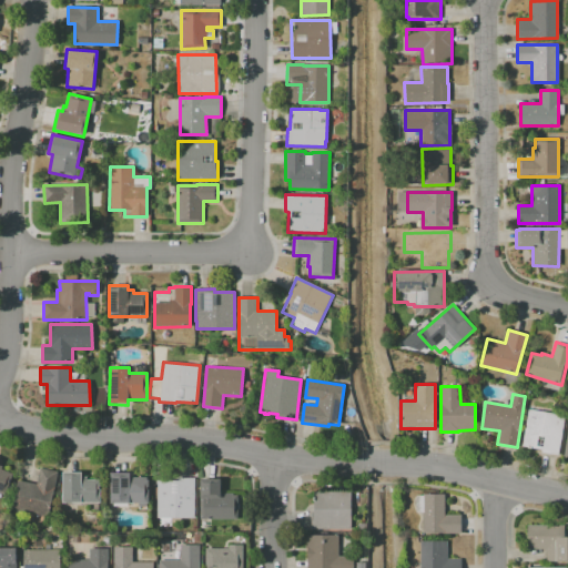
[(528,409),(565,416),(558,455),(540,452),(540,449),(523,446),(528,409)]
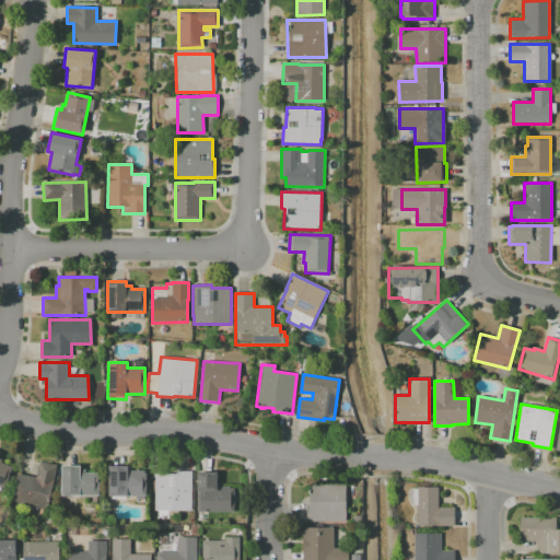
[(0,486),(0,458),(1,459),(1,463),(13,467),(4,488),(0,486)]
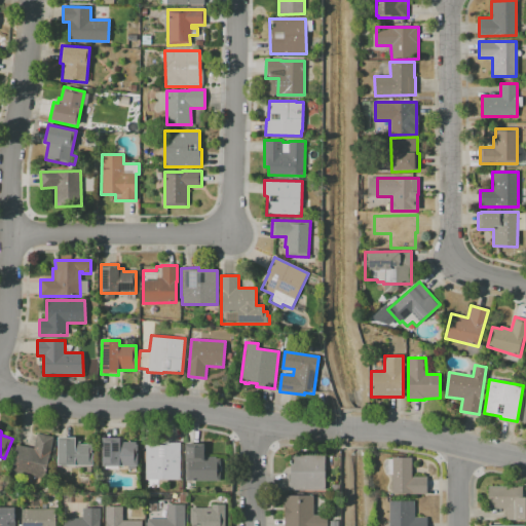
[(16,445),(33,448),(36,434),(53,438),(45,479),(10,472),(16,445)]
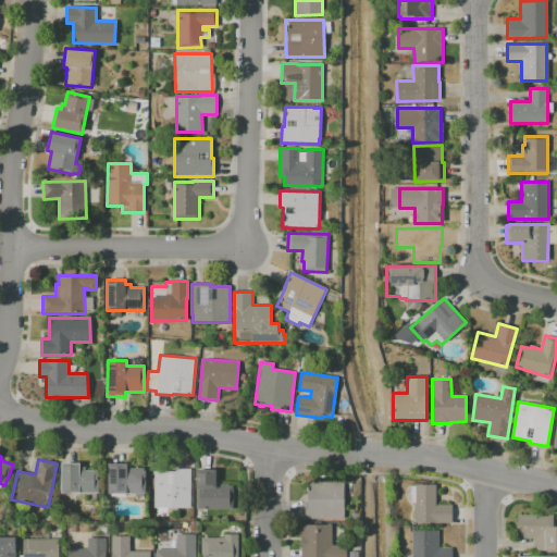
[(61,462),(79,462),(79,467),(85,467),(85,470),(98,470),(98,493),(94,493),(94,492),(90,492),(90,493),(84,493),(84,492),(79,492),(79,493),(61,493),(61,462)]
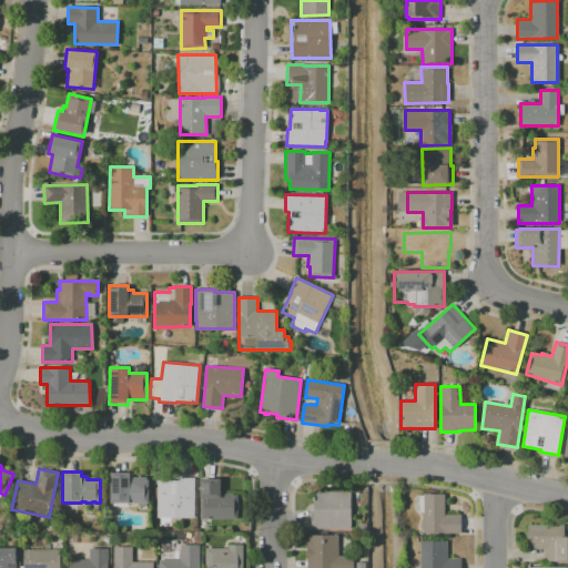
[(111,473),(130,473),(130,477),(149,477),(149,506),(111,505),(111,473)]
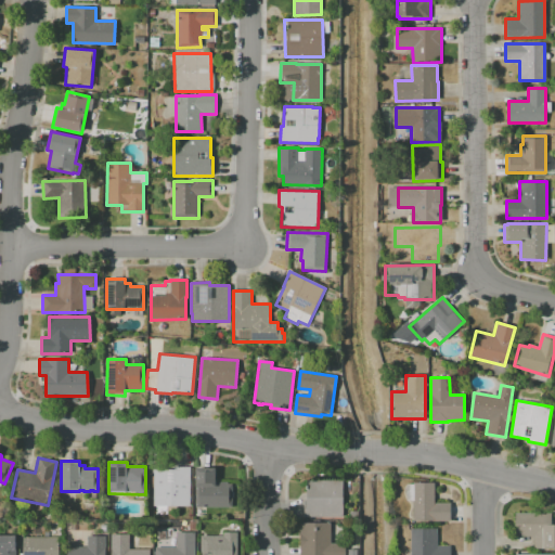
[(190,466),(190,505),(154,506),(154,469),(172,469),(172,467),(190,466)]
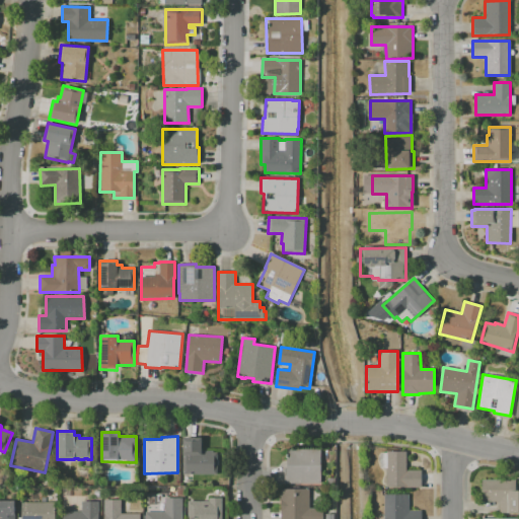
[(182,473),(183,438),(202,438),(202,450),(213,451),(213,452),(217,452),(217,474),(182,473)]
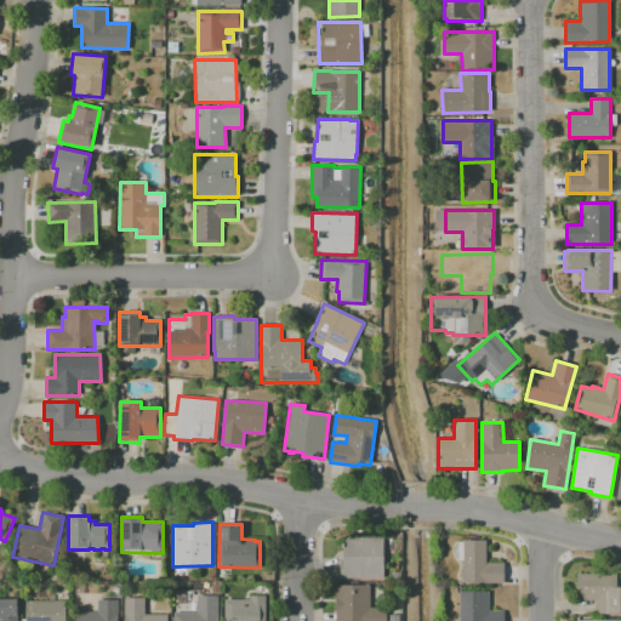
[(383,537),(383,579),(340,579),(340,569),(343,569),(343,537),(383,537)]
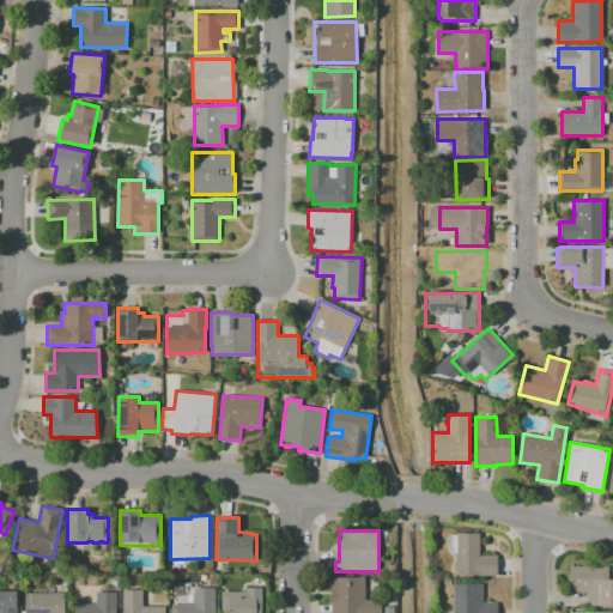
[(456,533),(479,533),(479,556),(497,554),(497,576),(457,576),(456,533)]
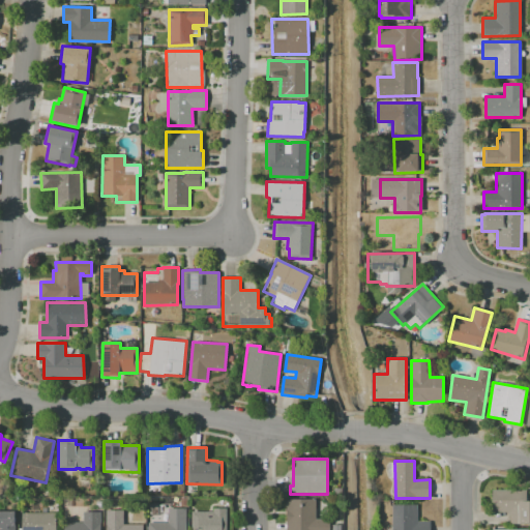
[(492,491),(527,490),(527,496),(529,496),(529,525),(527,525),(527,524),(510,524),(509,512),(492,513),(492,491)]
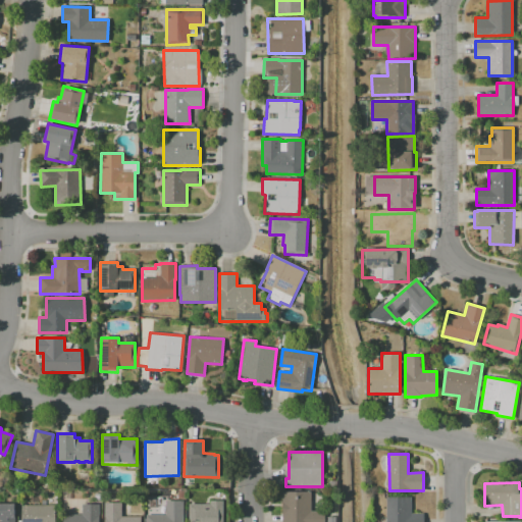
[(282,521),(282,492),(310,491),(311,511),(323,511),(323,521),(282,521)]
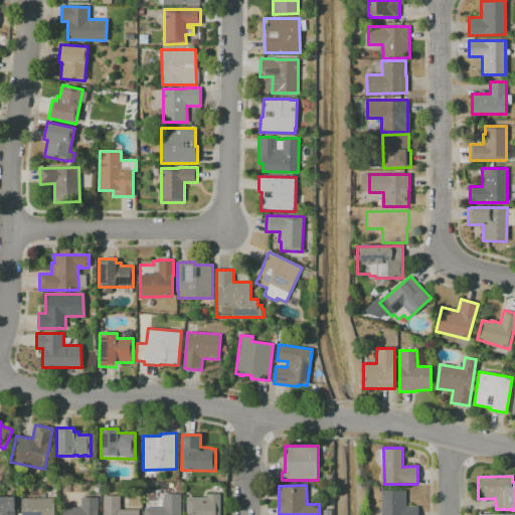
[(382,514),(382,490),(405,490),(405,507),(418,507),(418,514),(382,514)]
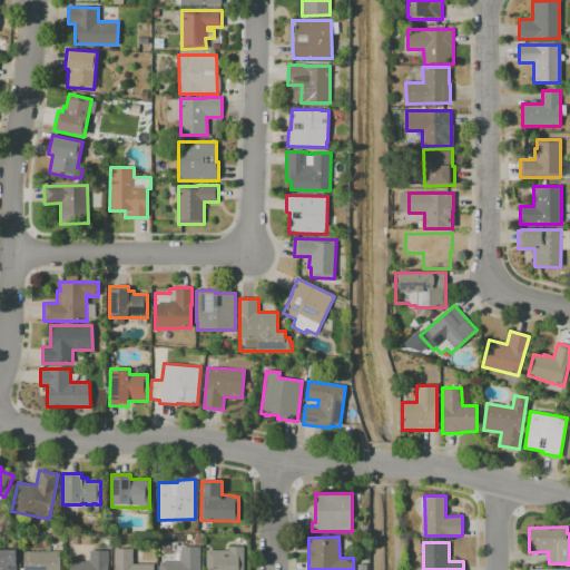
[(180,547),(199,547),(199,569),(159,569),(159,561),(180,561),(180,547)]
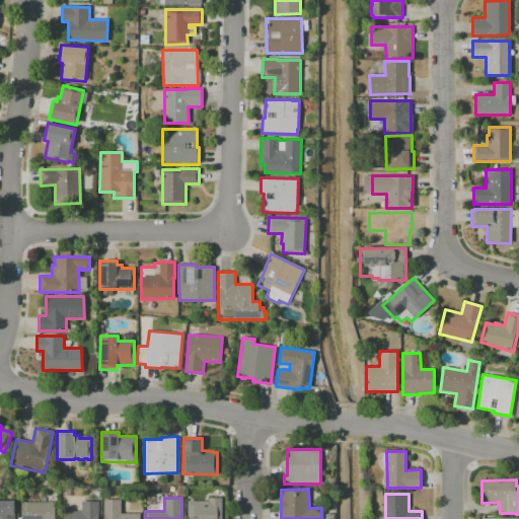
[(188,518),(188,501),(209,501),(209,498),(221,498),(221,518),(188,518)]
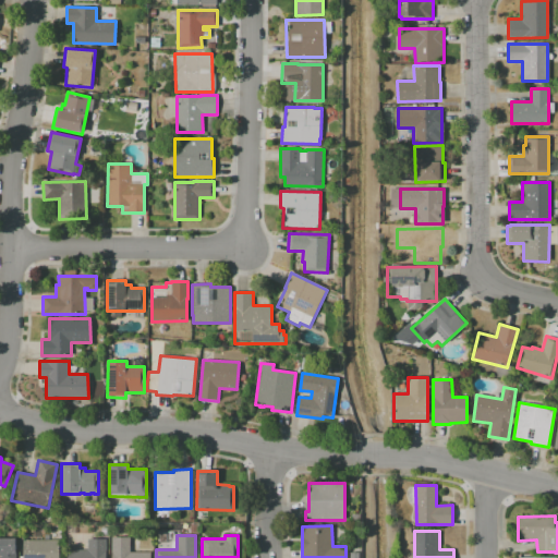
[(111,557),(111,538),(129,537),(130,553),(150,553),(150,557),(111,557)]
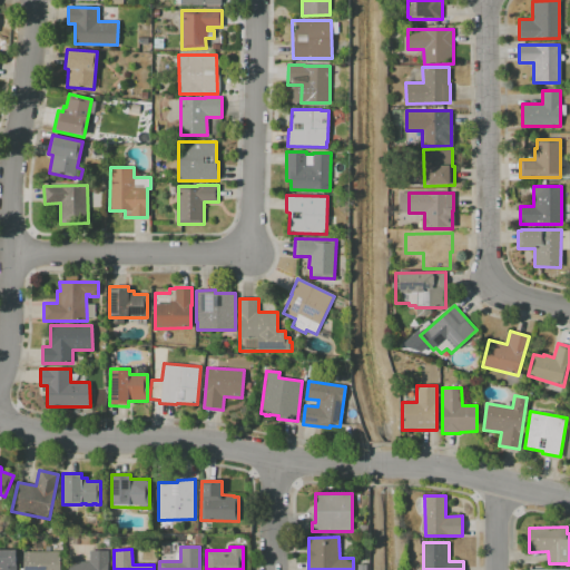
[(0,569),(0,550),(16,550),(16,569),(0,569)]
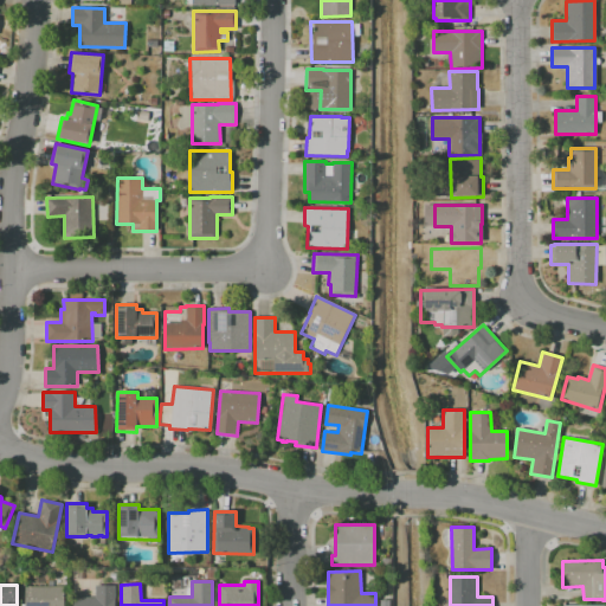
[(72,605),(73,599),(95,599),(95,586),(116,586),(115,605),(72,605)]
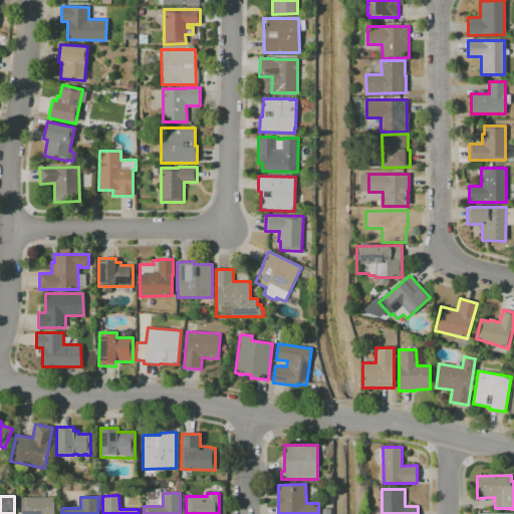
[(21,513),(21,498),(55,498),(55,513),(21,513)]
